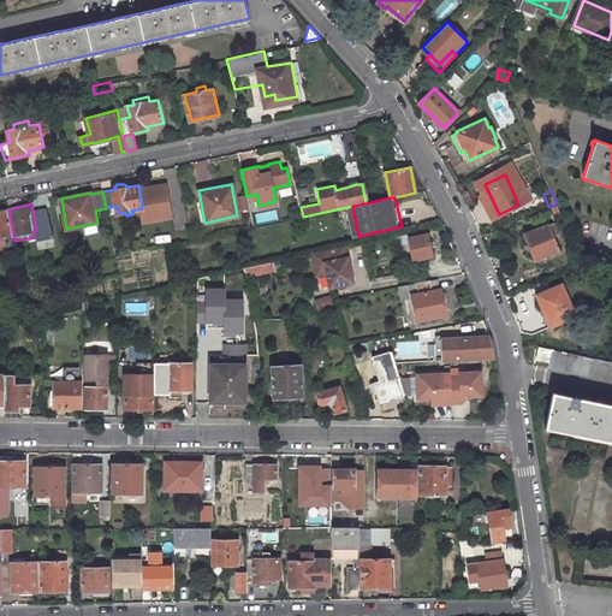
[(548,207),(553,219),(562,215),(557,203),(548,207)]
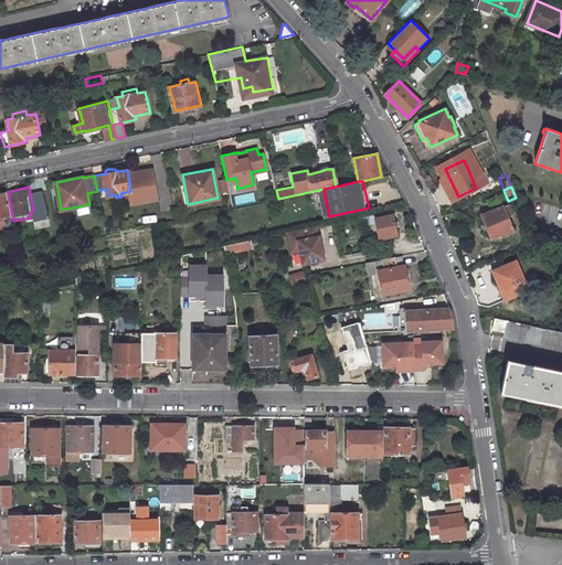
[(12,215),(8,192),(0,192),(0,227),(8,226),(11,221),(10,216),(12,215)]
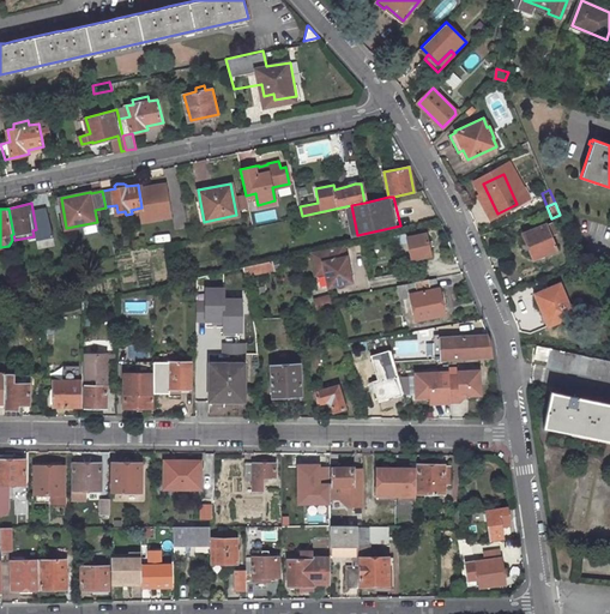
[(560,215),(551,218),(554,226),(562,222),(560,215)]
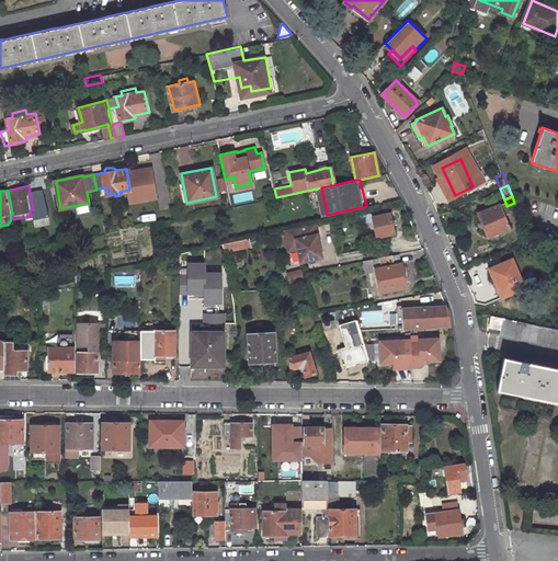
[(503,203),(478,214),(488,236),(509,228),(503,215),(508,213),(503,203)]
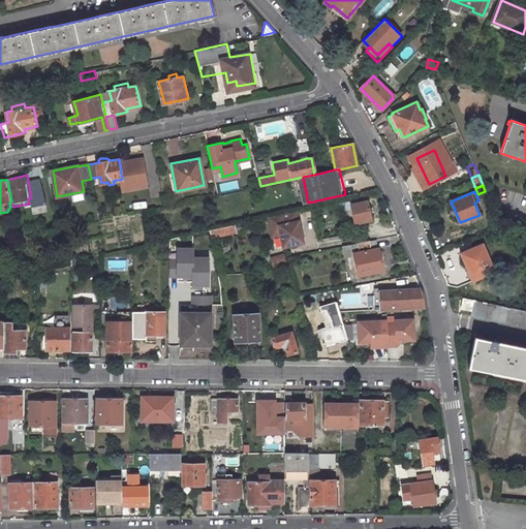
[(368,200),(350,205),(354,223),(371,220),(368,200)]
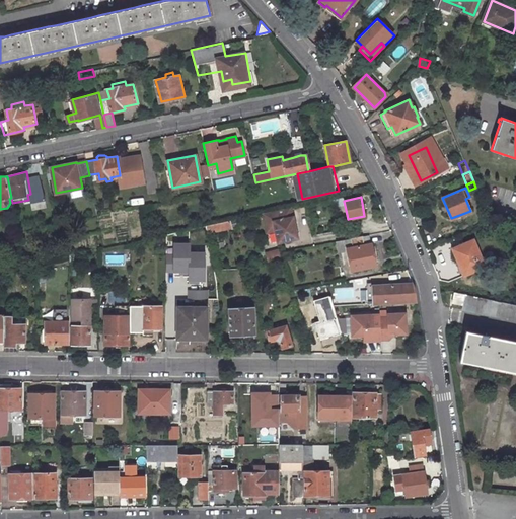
[(275,221),(277,229),(280,241),(295,238),(294,232),(298,232),(292,206),(265,213),(267,223),(275,221)]
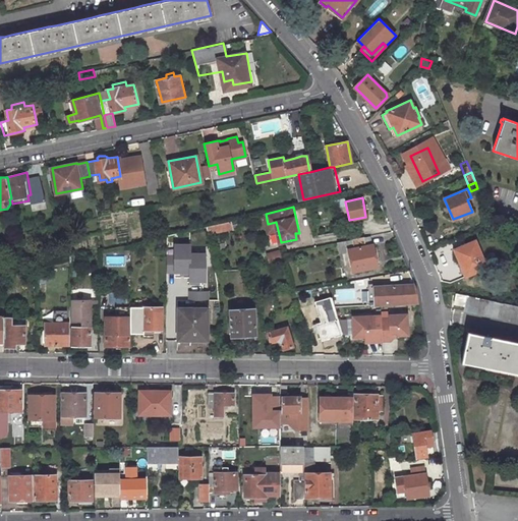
[(209,234),(234,228),(232,221),(208,226),(209,234)]
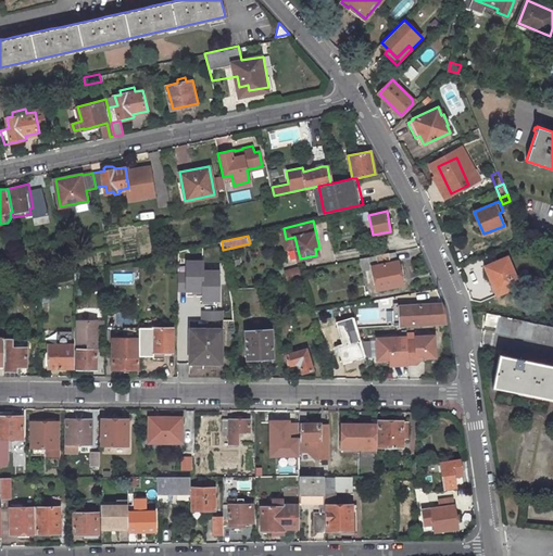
[(288,248),(297,245),(294,237),(286,239),(288,248)]
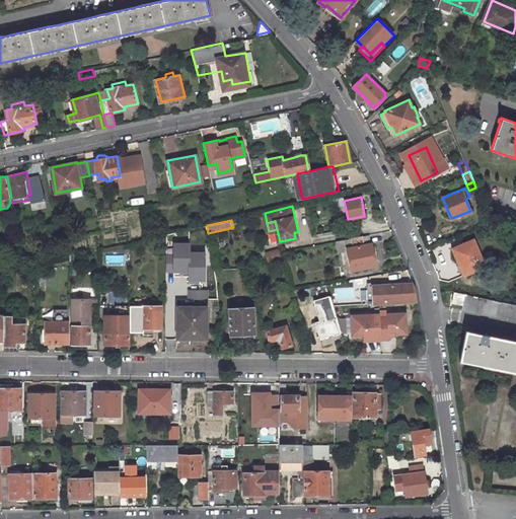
[(348,248),(352,270),(375,265),(368,234),(335,241),(337,250),(348,248)]
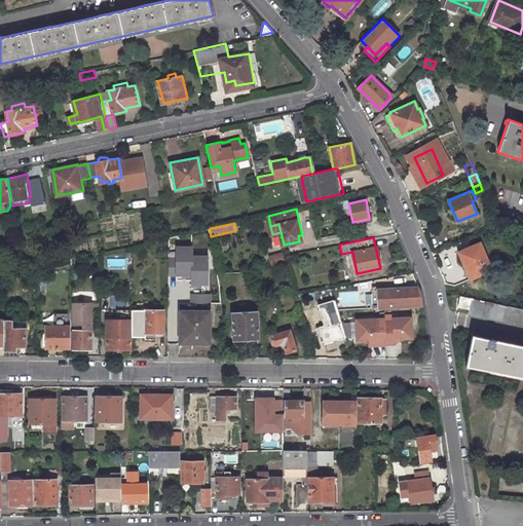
[(480,243),(458,252),(465,269),(468,269),(472,278),(491,270),(480,243)]
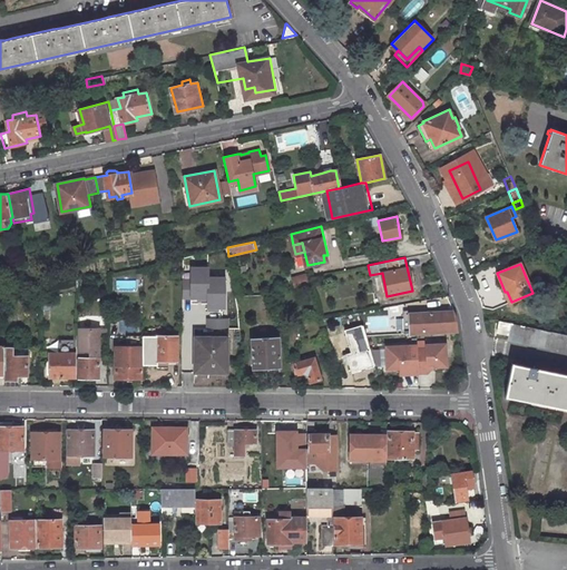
[(209,267),(193,267),(193,279),(184,279),(184,296),(209,297),(209,306),(226,307),(226,277),(209,277),(209,267)]
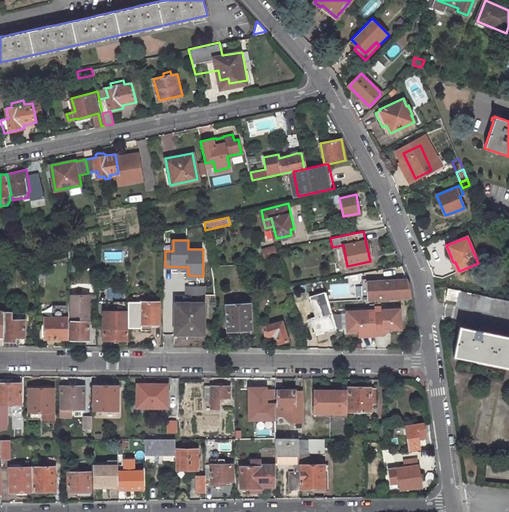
[(360,281),(361,299),(409,296),(406,278),(360,281)]
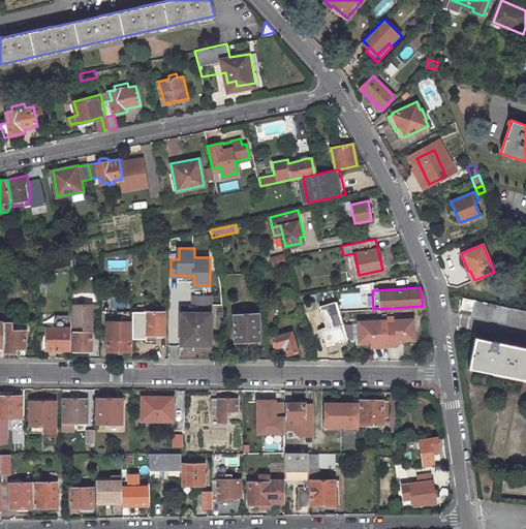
[(195,309),(216,309),(216,294),(195,294),(195,309)]
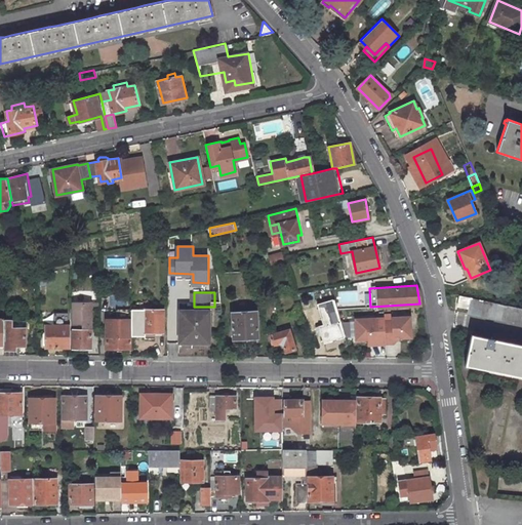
[(473,297),(462,295),(459,307),(471,310),(473,297)]
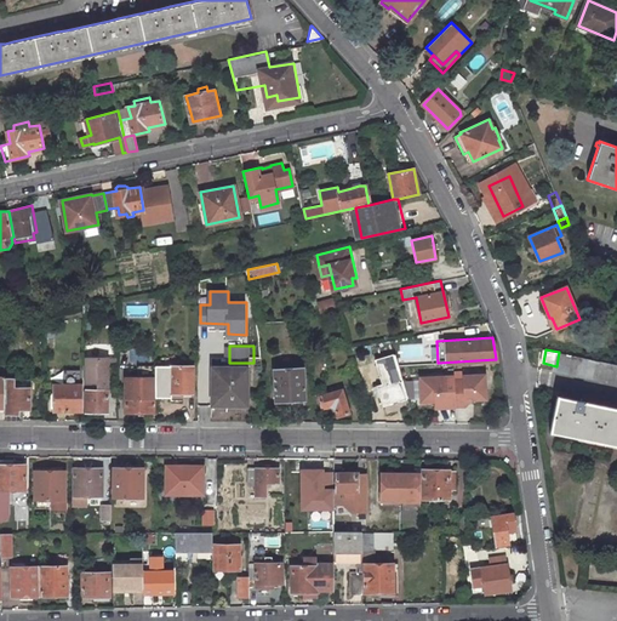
[(556,366),(555,372),(616,385),(616,364),(559,352),(556,366)]
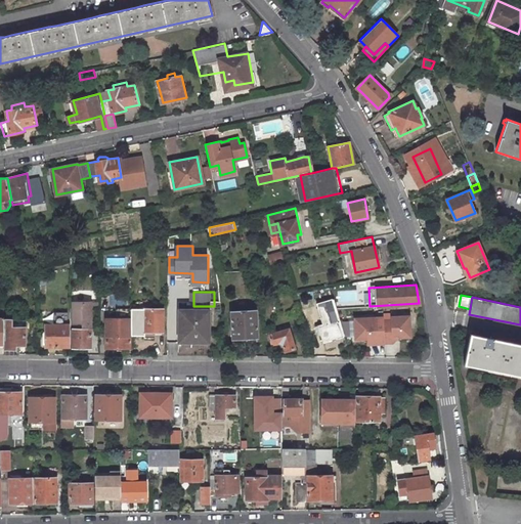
[(333,300),(317,305),(321,319),(316,321),(322,343),(344,337),(333,300)]
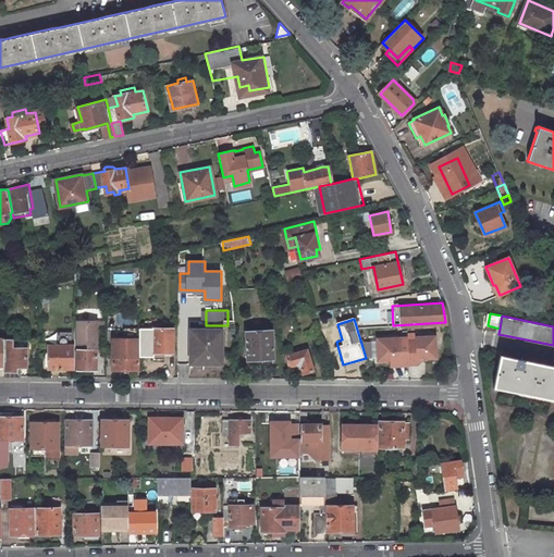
[(98,368),(98,320),(78,320),(78,368),(98,368)]
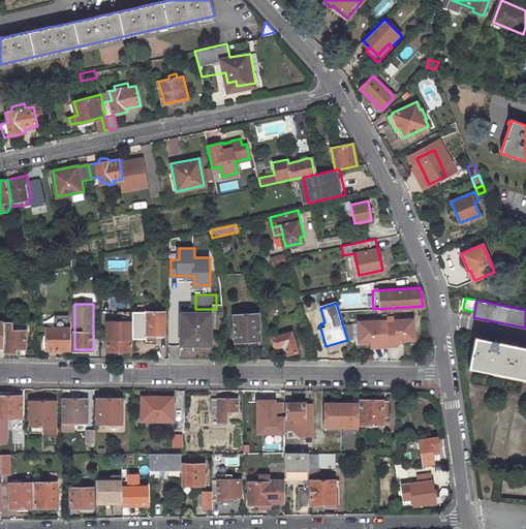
[(164,339),(164,311),(133,311),(133,321),(133,338),(133,339),(148,340),(148,338),(164,339)]
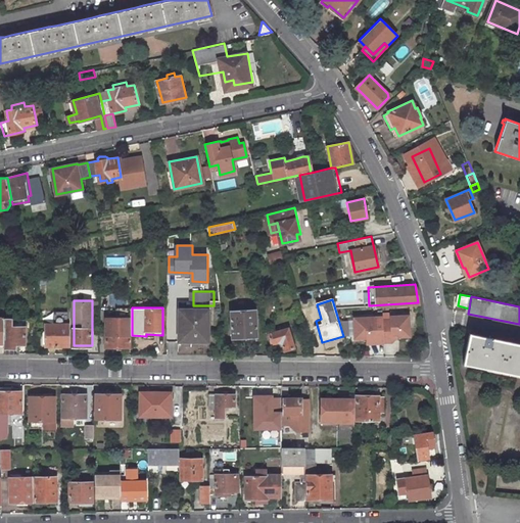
[(209,307),(180,307),(180,339),(209,339),(209,307)]
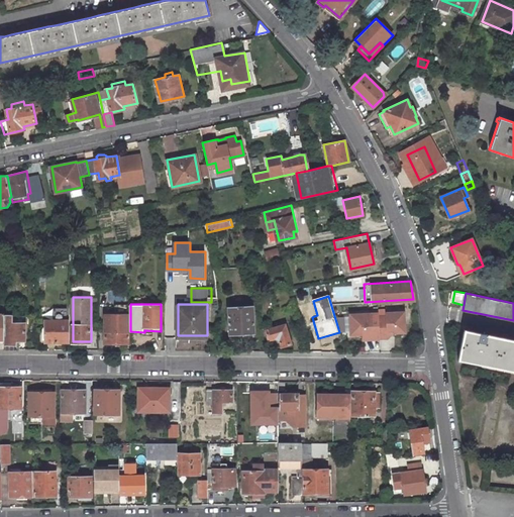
[(253,305),(230,306),(232,332),(236,332),(237,335),(255,334),(253,305)]
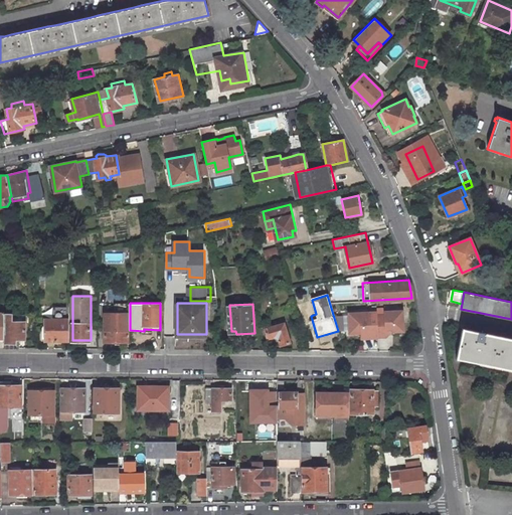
[(376,314),(377,336),(386,336),(386,328),(391,328),(393,330),(402,330),(401,310),(383,310),(383,314),(376,314)]
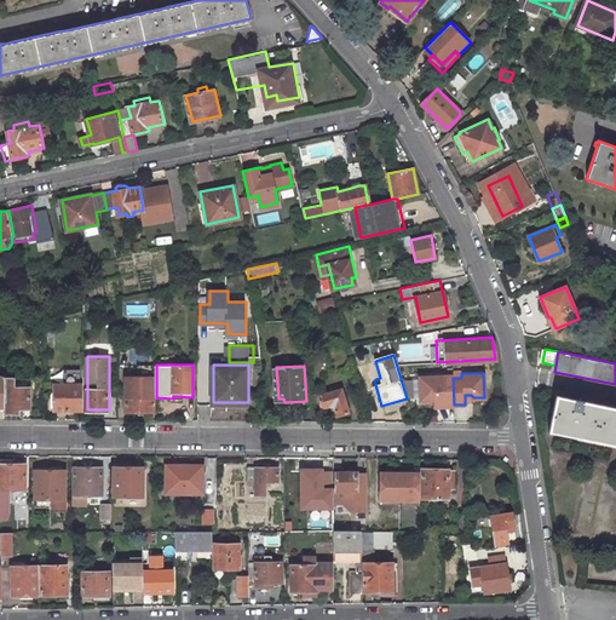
[(443,374),(418,375),(419,401),(435,400),(437,396),(443,396),(444,405),(454,405),(453,378),(443,378),(443,374)]
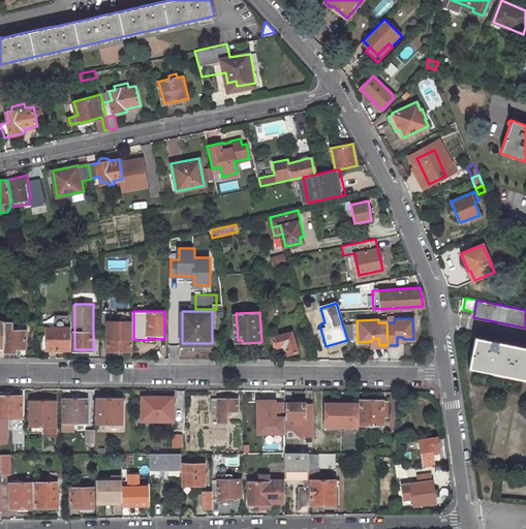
[(133,321),(109,321),(109,350),(118,350),(119,353),(123,353),(123,350),(132,350),(132,338),(133,338),(133,321)]
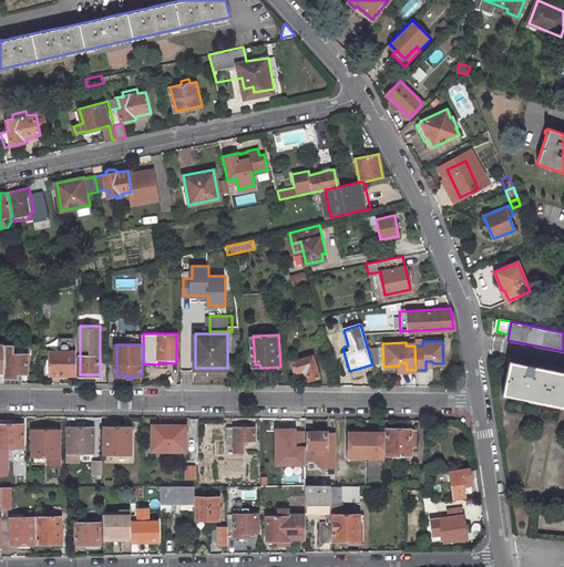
[(77,351),(51,350),(51,373),(77,373),(77,351)]
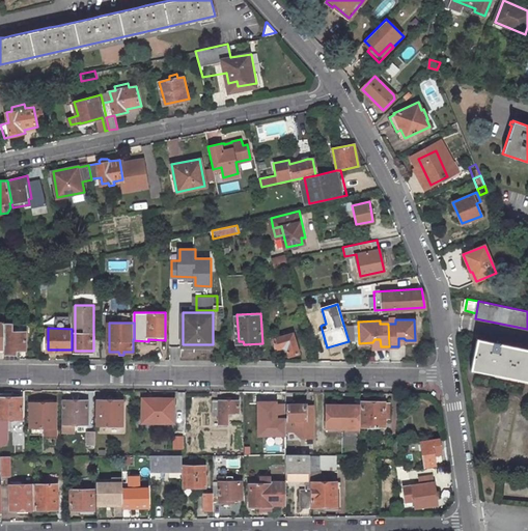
[(25,347),(25,330),(5,330),(5,347),(5,357),(21,357),(20,347),(25,347)]
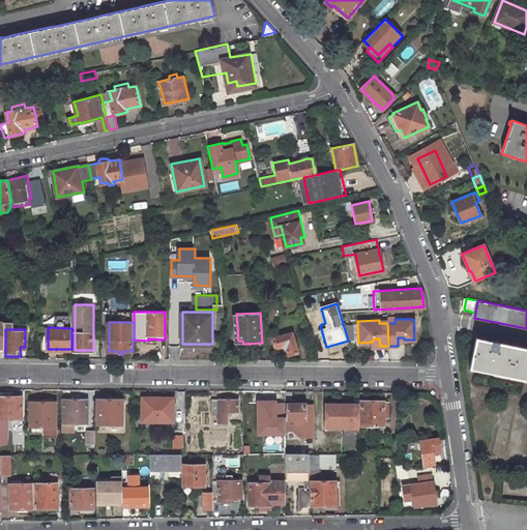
[(292,331),(274,335),(274,333),(271,334),(275,347),(283,345),(286,347),(288,353),(298,350),(292,331)]
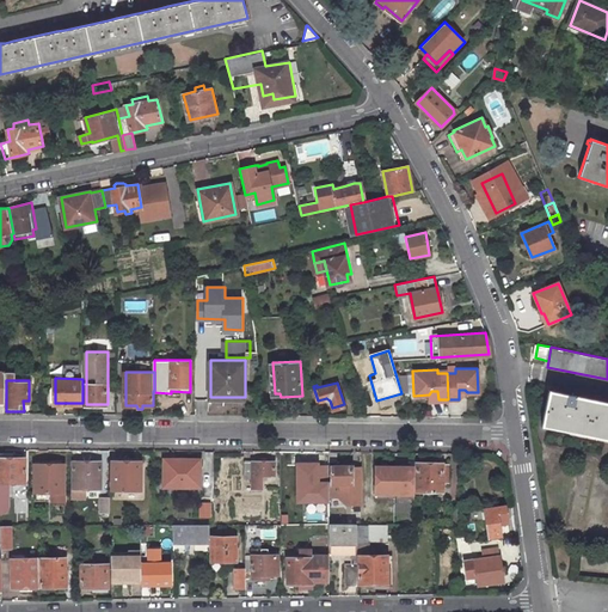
[(607,404),(547,392),(541,423),(607,436),(607,404)]
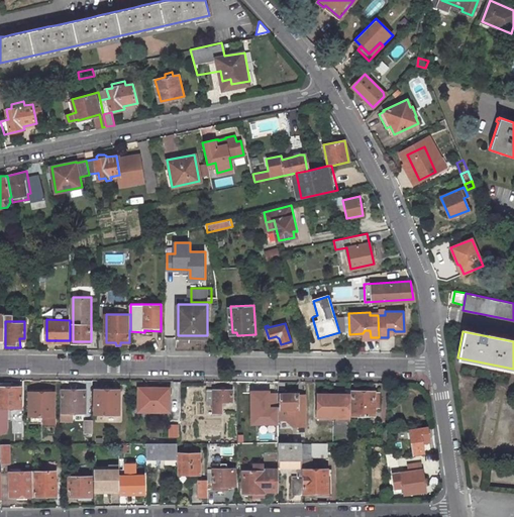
[(513,369),(457,357),(456,363),(513,374),(513,369)]
